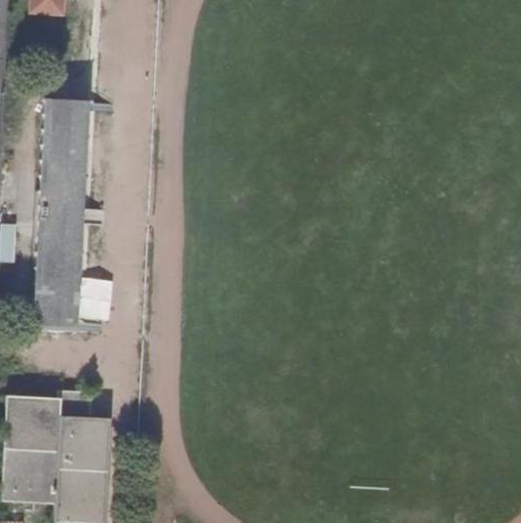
[(66,11),(66,0),(35,0),(35,10),(66,11)]
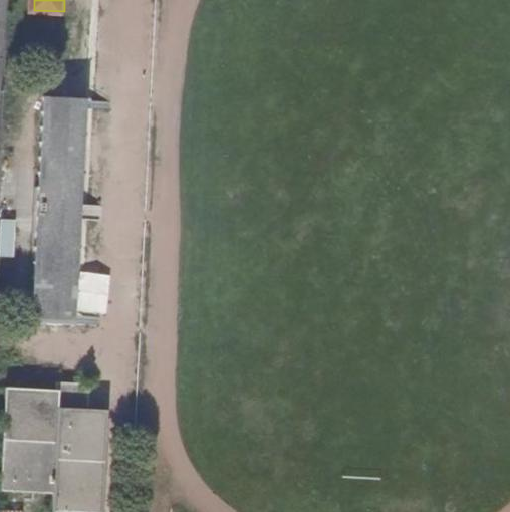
[(64,0),(64,11),(77,12),(77,0),(64,0)]
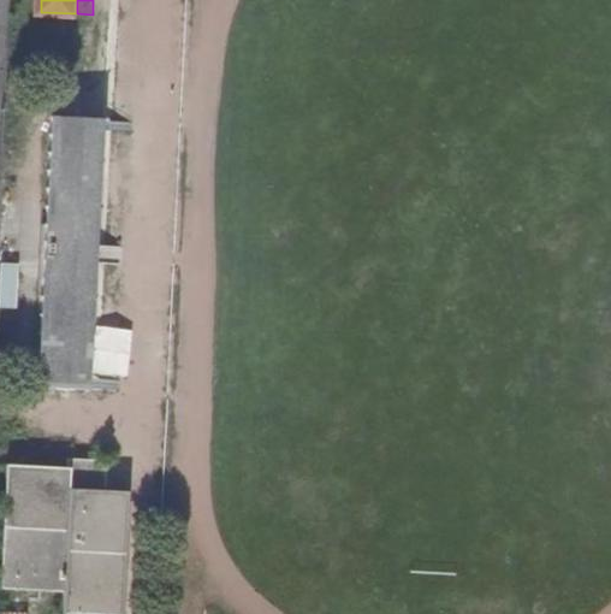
[(105,117),(54,114),(41,385),(92,388),(105,117)]
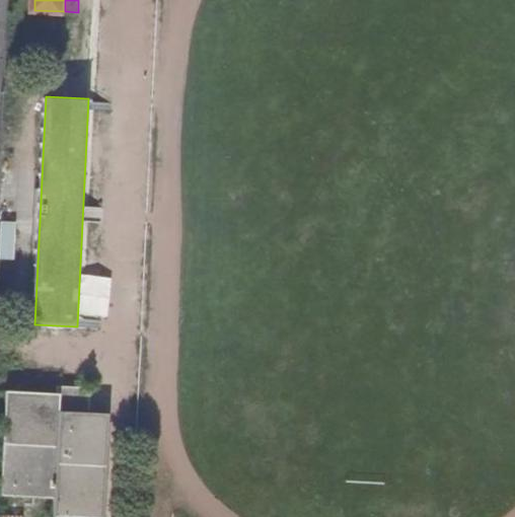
[(58,516),(109,516),(116,414),(94,413),(95,387),(64,386),(62,393),(9,390),(3,494),(60,498),(58,516)]
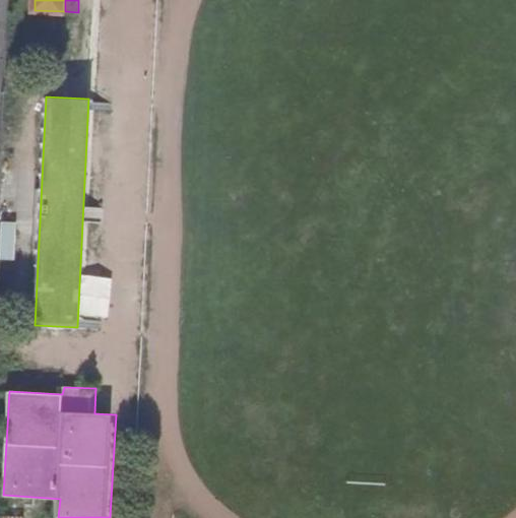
[(515,511),(509,508),(504,517),(515,517),(515,511)]
